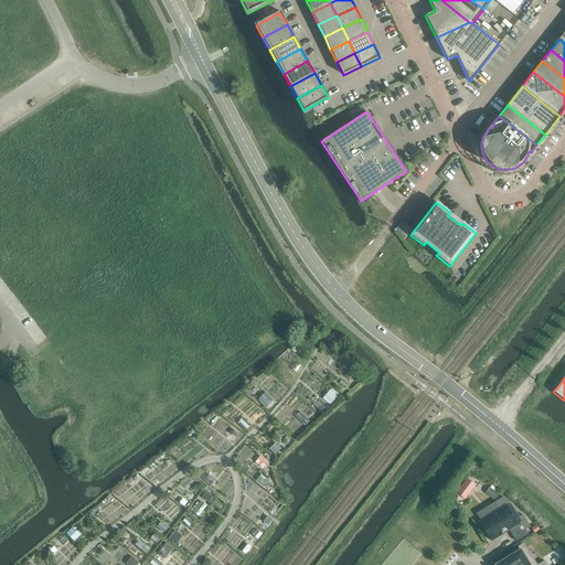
[(337,396),(332,392),(327,400),(331,403),(337,396)]
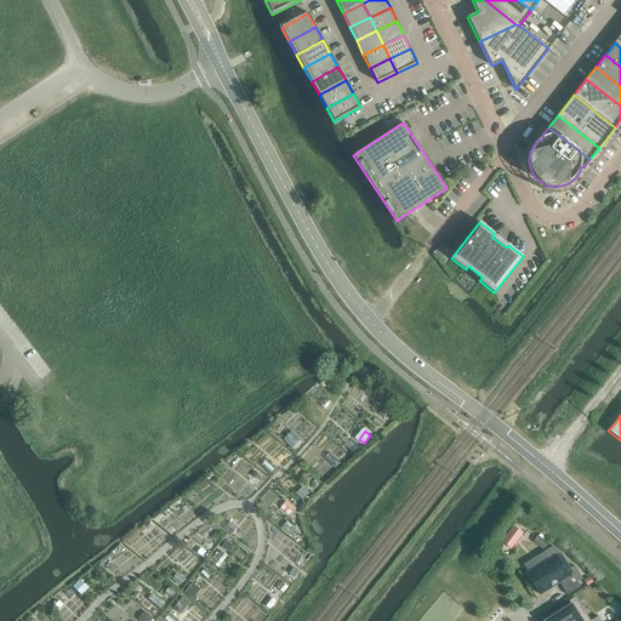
[(291,432),(284,439),(290,446),(297,438),(291,432)]
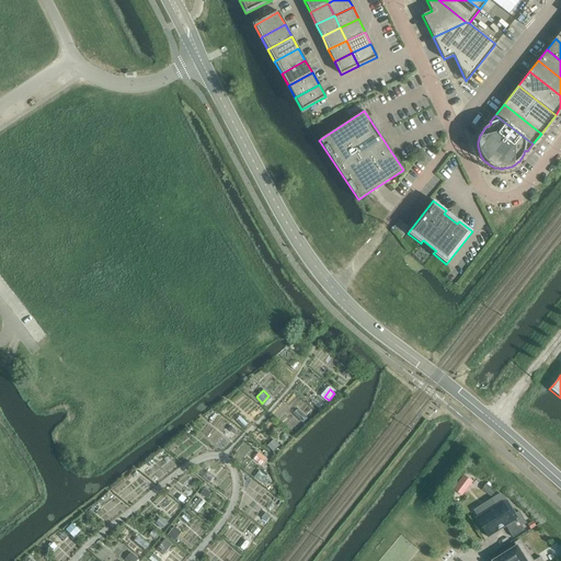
[(278,446),(275,442),(268,447),(272,451),(278,446)]
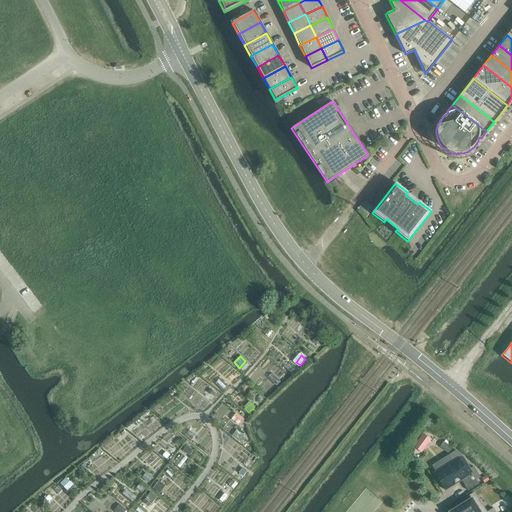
[(195,436),(188,431),(185,436),(191,440),(195,436)]
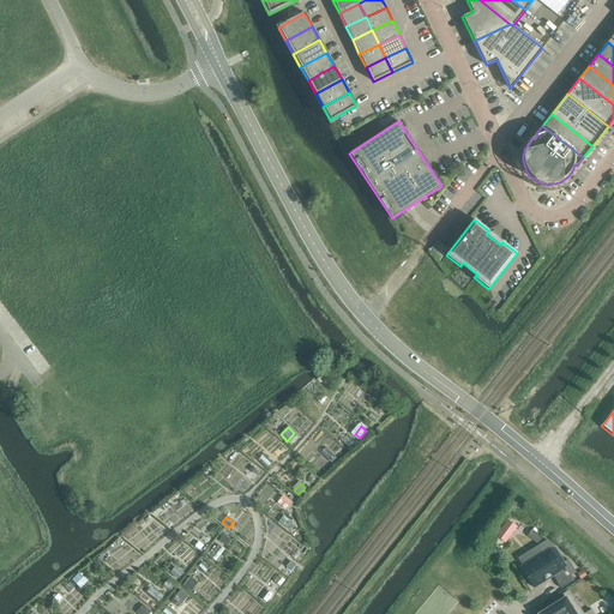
[(507,521),(495,536),(504,542),(515,527),(507,521)]
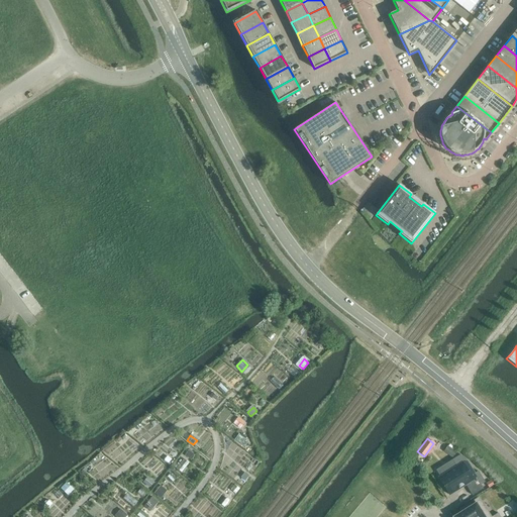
[(449,444),(445,451),(453,456),(458,449),(449,444)]
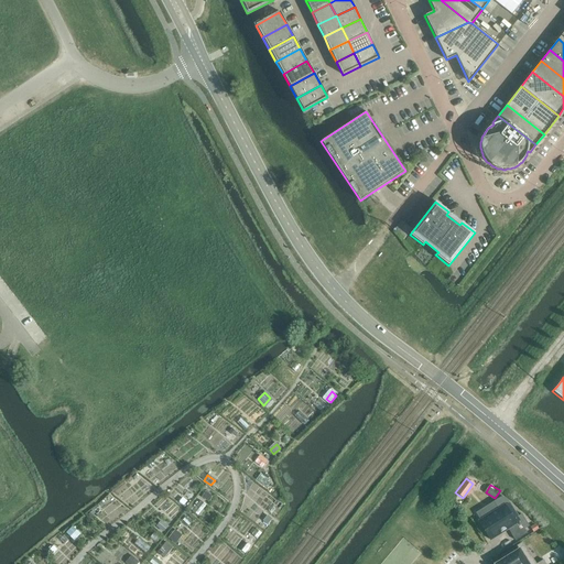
[(207,501),(212,496),(205,491),(202,497),(207,501)]
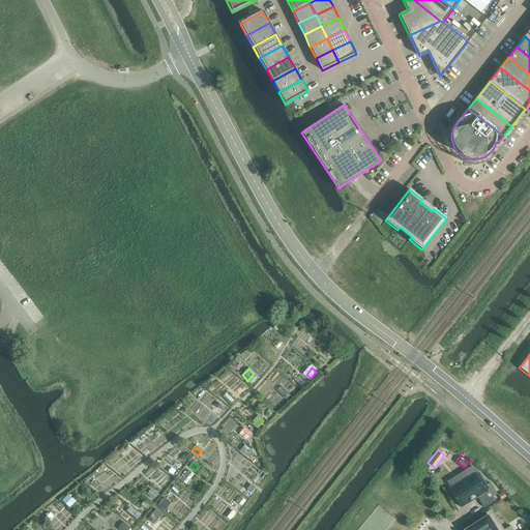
[(463,472),(447,482),(451,489),(449,490),(461,507),(477,497),(484,508),(495,501),(493,497),(497,495),(490,483),(487,486),(478,472),(472,466),(463,472)]
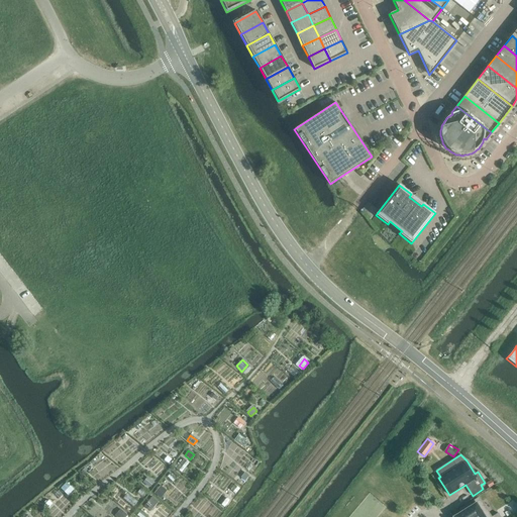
[(148,478),(143,483),(149,488),(153,482),(148,478)]
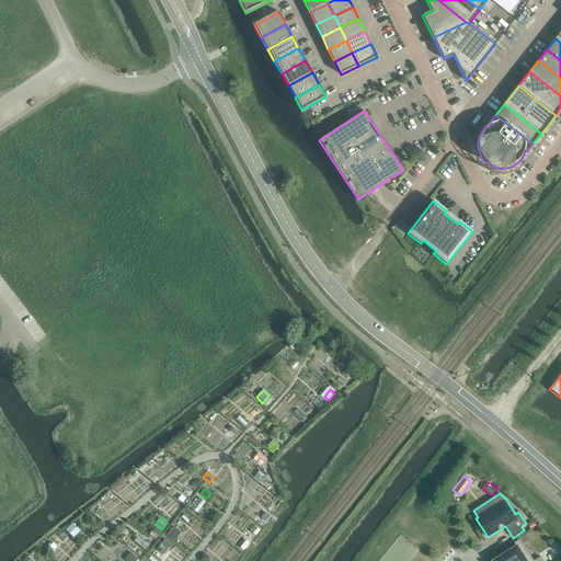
[(181,533),(173,527),(167,535),(174,540),(181,533)]
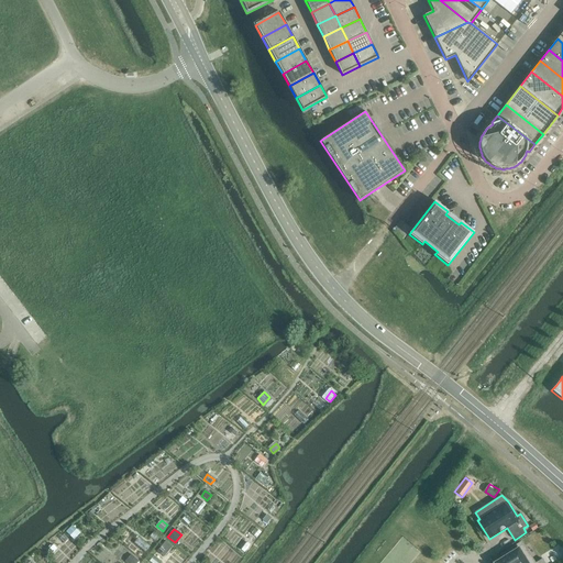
[(244,554),(250,548),(241,541),(236,548),(244,554)]
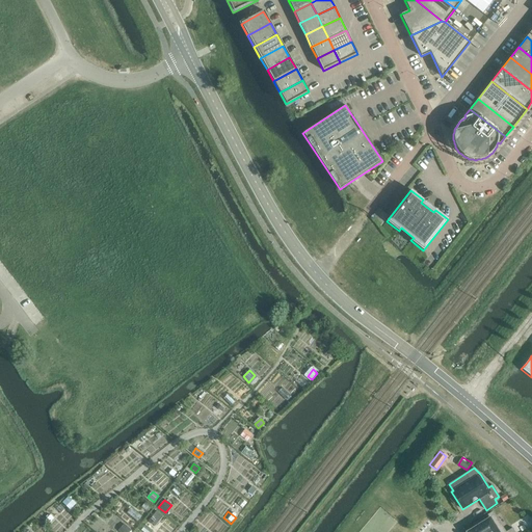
[(514,531),(512,528),(506,531),(498,531),(489,519),(489,517),(488,519),(467,531),(468,531),(467,531),(514,531)]
